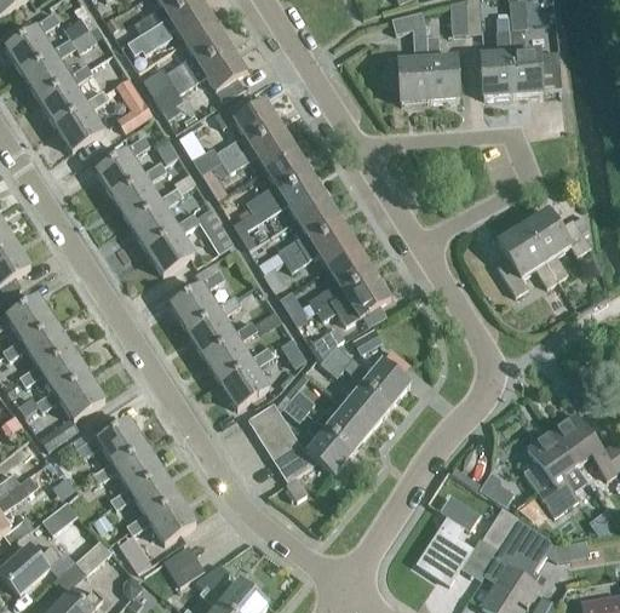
[(0,0),(0,16),(26,0),(0,0)]
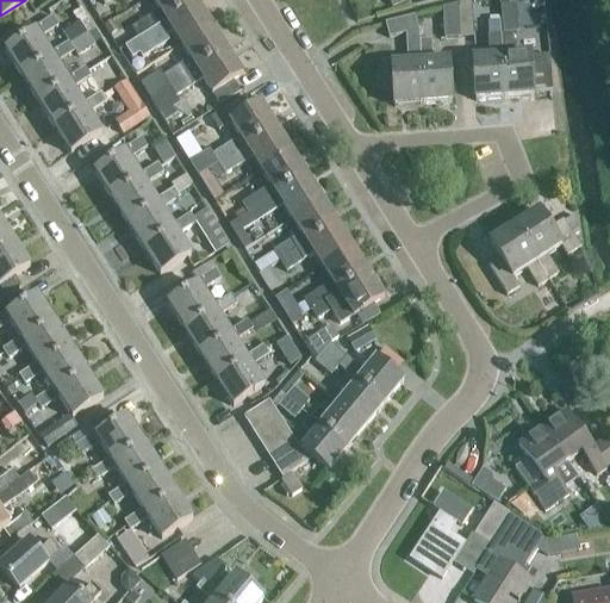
[(181,41),(212,22),(199,0),(191,0),(138,33),(126,41),(134,53),(138,49),(142,55),(169,37),(167,32),(174,29),(181,41)]
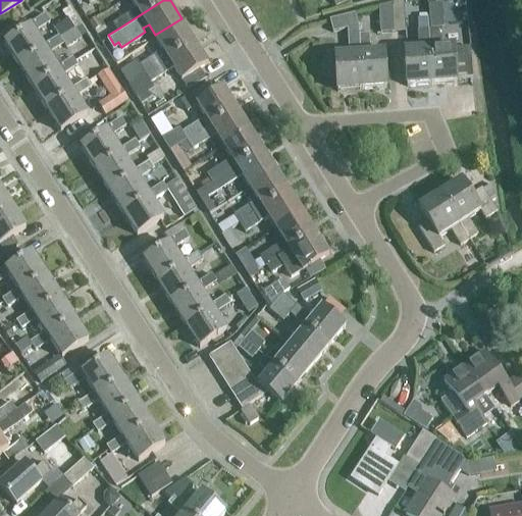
[(118,29),(163,0),(133,0),(137,5),(113,19),(118,29)]
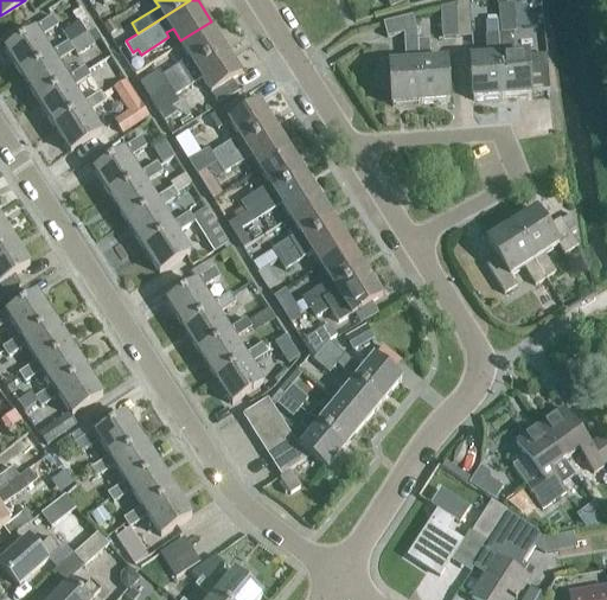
[(442,33),(457,32),(453,0),(441,2),(442,33)]
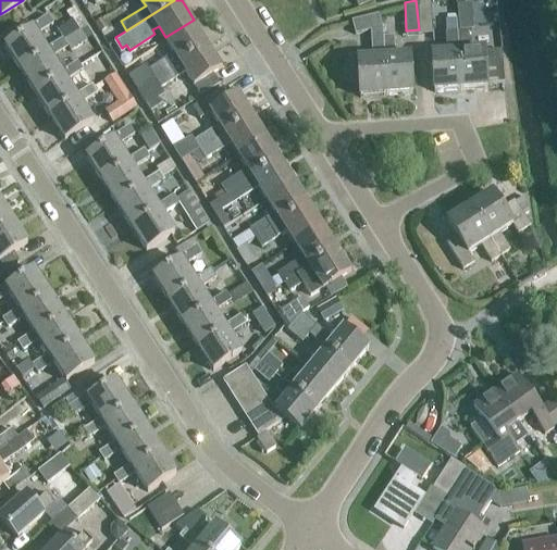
[(416,0),(419,29),(433,28),(431,0),(416,0)]
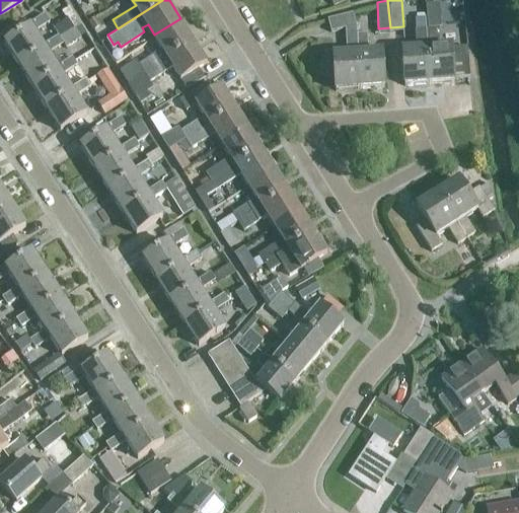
[(439,0),(426,1),(427,13),(440,12),(439,0)]
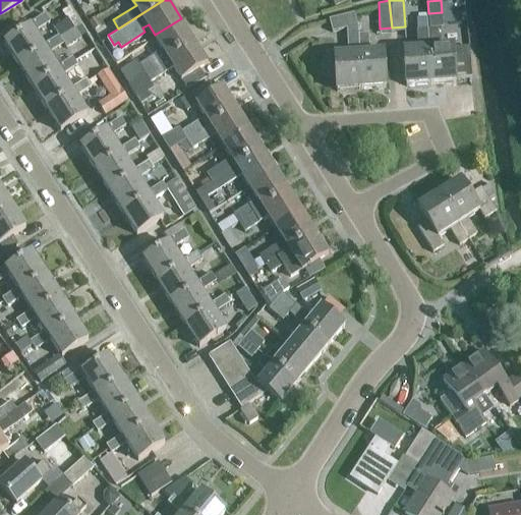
[(360,86),(357,32),(356,23),(353,9),(328,15),(332,30),(347,25),(348,50),(334,51),(336,88),(360,86)]
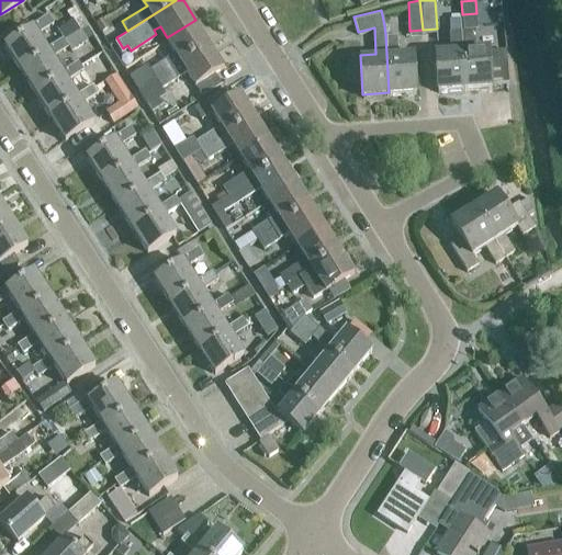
[(47,49),(45,46),(36,32),(53,20),(47,12),(30,23),(31,26),(4,44),(19,67),(47,49)]
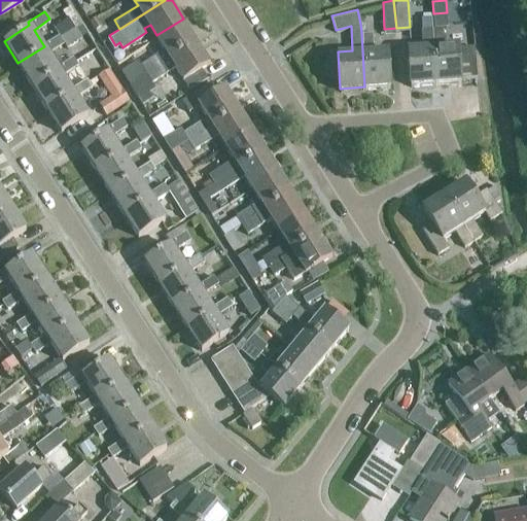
[(59,33),(74,23),(68,14),(53,24),(59,33)]
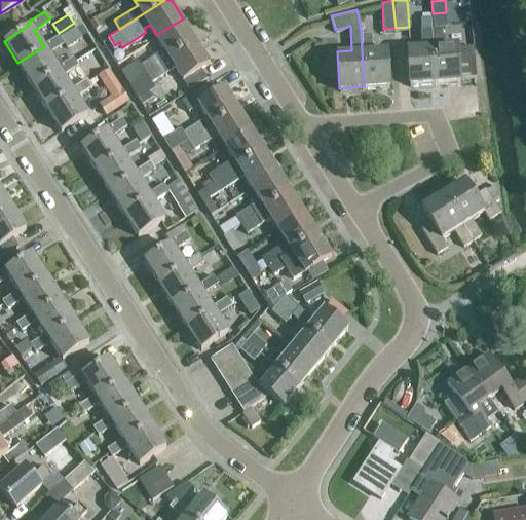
[(410,83),(435,81),(430,14),(421,15),(422,27),(420,28),(421,45),(407,46),(410,83)]
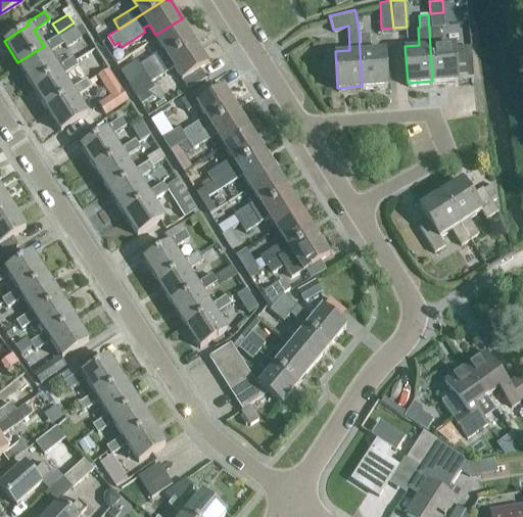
[(428,14),(432,81),(457,80),(454,43),(440,44),(439,26),(438,14),(428,14)]
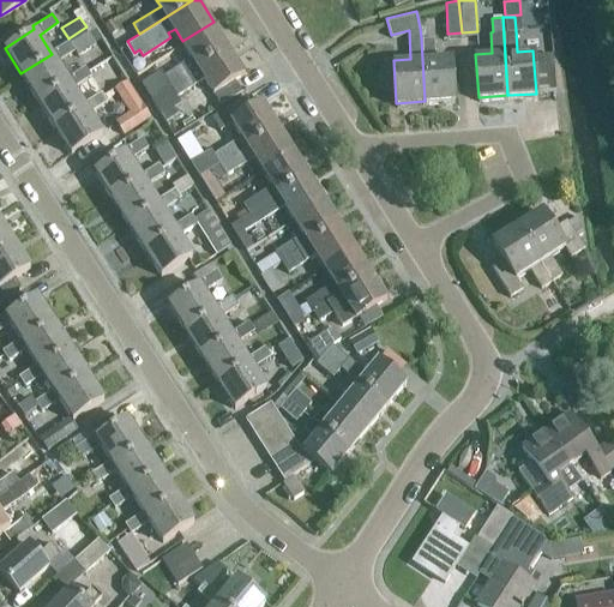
[(198,65),(229,46),(214,22),(182,41),(192,55),(163,72),(160,66),(140,78),(151,95),(170,83),(198,65)]
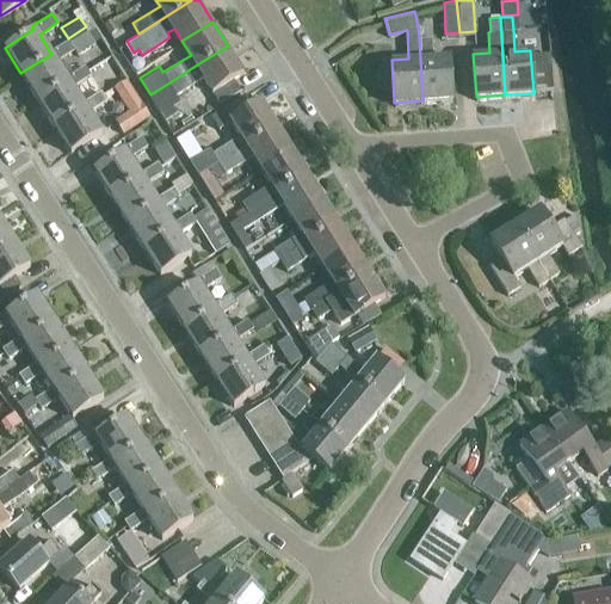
[(68,79),(66,75),(56,60),(74,48),(76,51),(94,39),(86,26),(68,38),(49,50),(51,54),(20,73),(37,98),(68,79)]
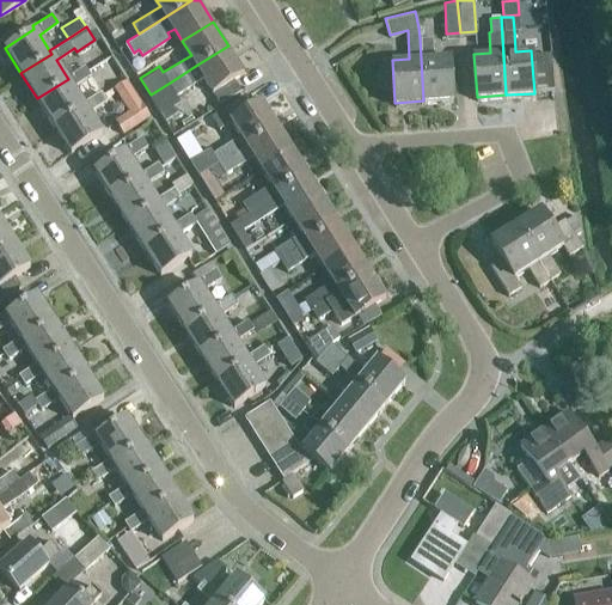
[(420,37),(423,101),(452,99),(450,56),(433,57),(432,36),(420,37)]
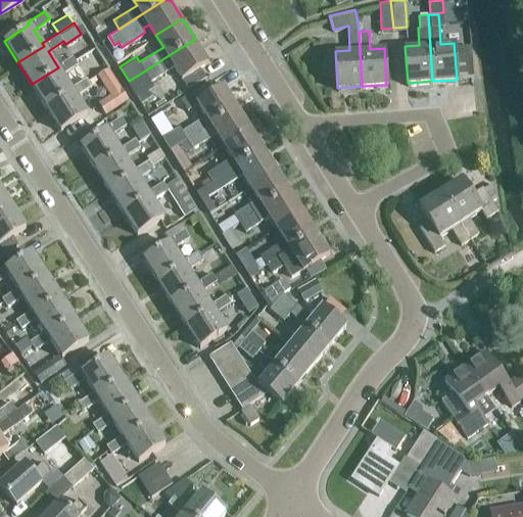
[(145,71),(129,81),(137,95),(154,85),(150,79),(174,63),(188,86),(206,75),(199,64),(208,59),(195,39),(169,55),(145,71)]
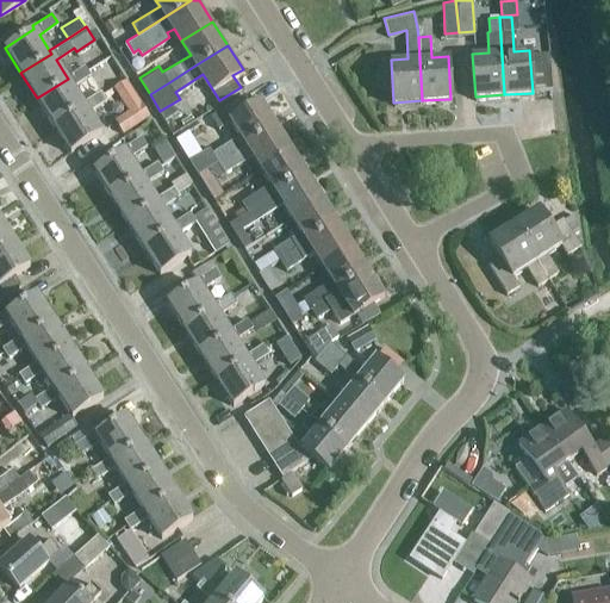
[(85,104),(81,100),(72,85),(89,73),(85,63),(66,75),(68,79),(37,98),(54,124),(85,104)]
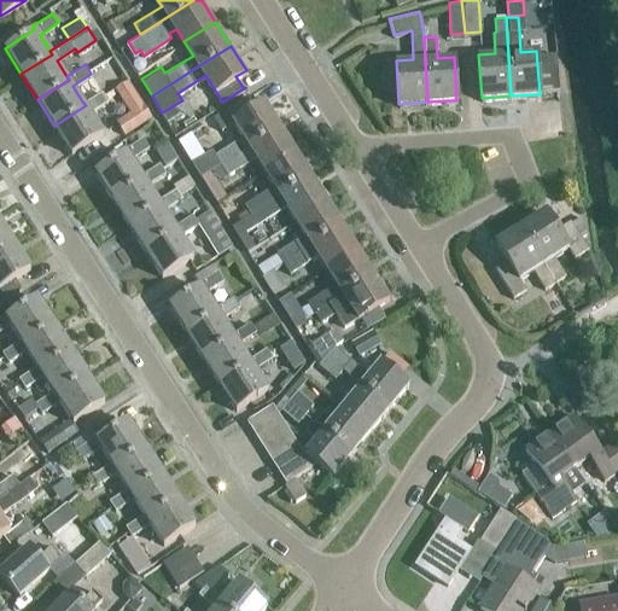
[(122,99),(135,89),(128,77),(115,86),(122,99)]
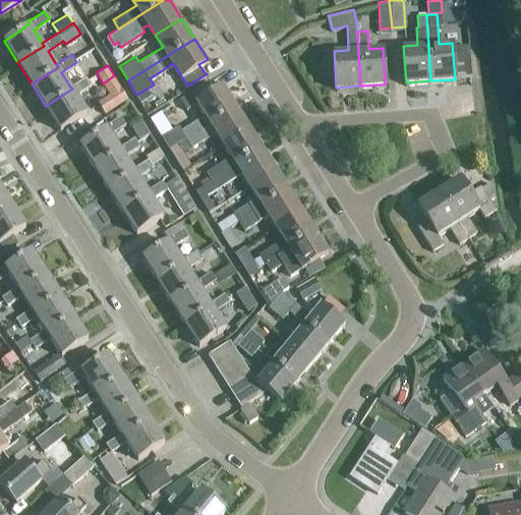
[(72,89),(46,106),(60,127),(87,111),(75,94),(91,83),(85,75),(69,86),(72,89)]
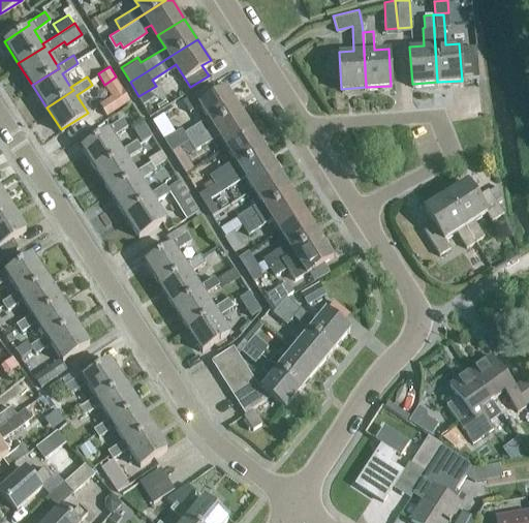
[(213,123),(240,106),(226,86),(218,91),(212,81),(193,92),(208,115),(183,130),(188,139),(213,123)]
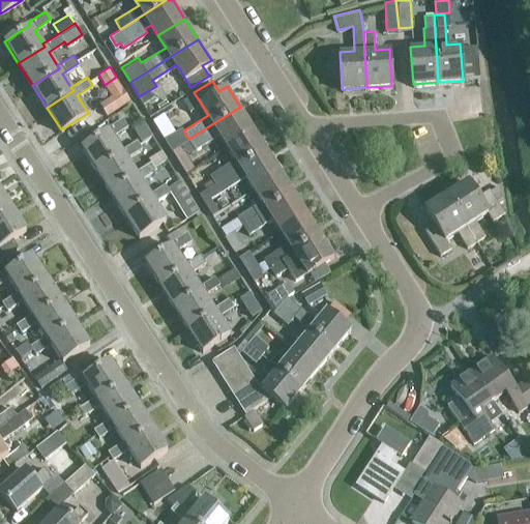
[(100,103),(107,113),(116,107),(129,98),(123,87),(100,103)]
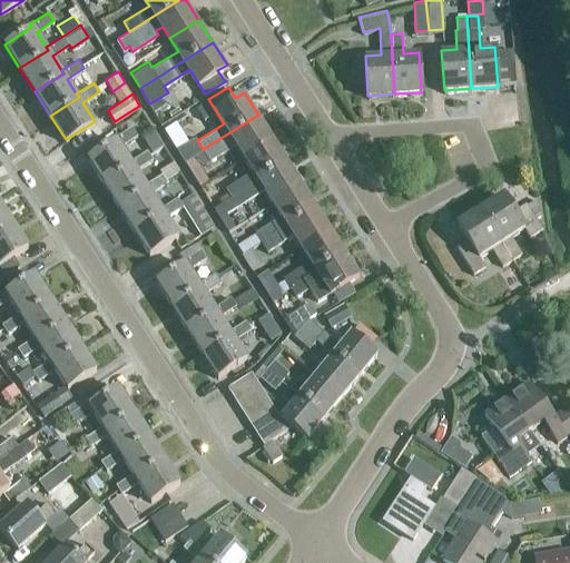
[(244,156),(273,137),(258,115),(229,132),(203,149),(209,159),(236,142),(244,156)]
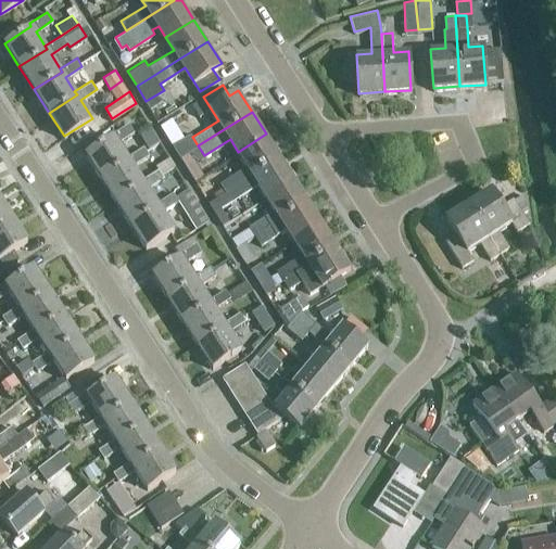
[(128,158),(127,156),(117,141),(134,131),(129,123),(111,135),(112,136),(86,153),(100,177),(128,158)]
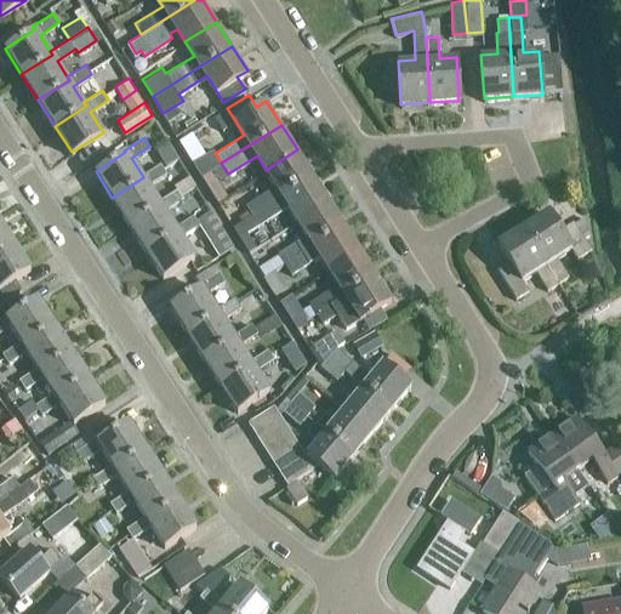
[(212,148),(192,160),(200,174),(201,175),(221,163),(215,153),(212,148)]
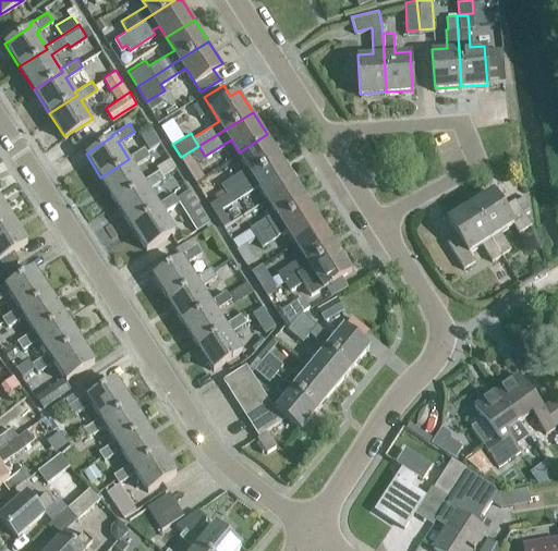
[(228,191),(281,157),(267,134),(239,152),(246,164),(221,181),(228,191)]
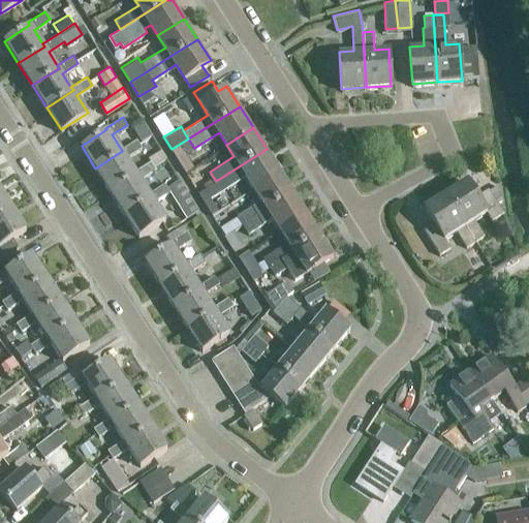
[(136,174),(134,171),(126,157),(142,147),(136,139),(121,149),(122,151),(95,168),(110,190),(136,174)]
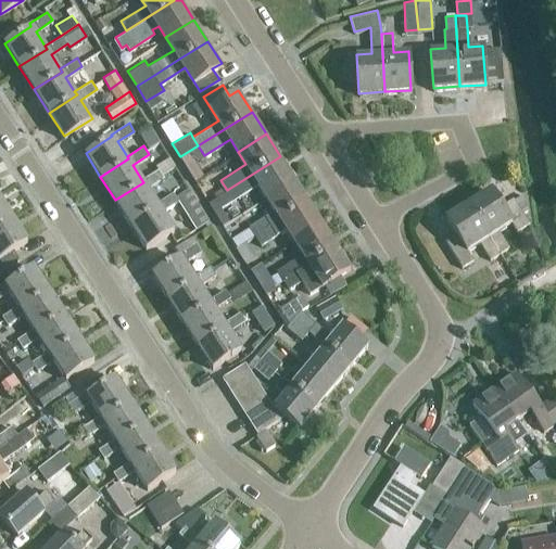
[(266,196),(294,178),(280,156),(227,190),(232,200),(258,183),(266,196)]
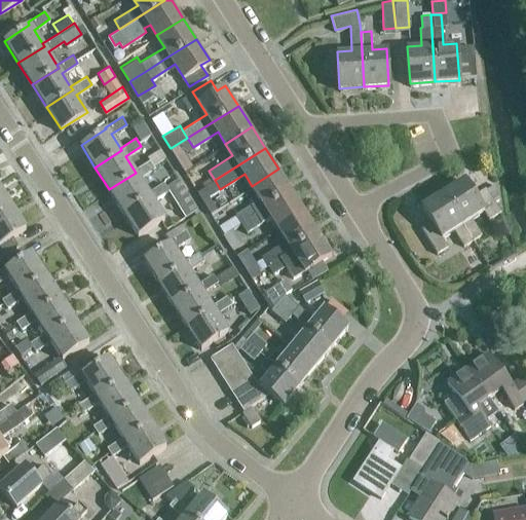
[(150,194),(148,191),(139,178),(154,168),(150,159),(134,170),(136,173),(109,189),(123,212),(150,194)]
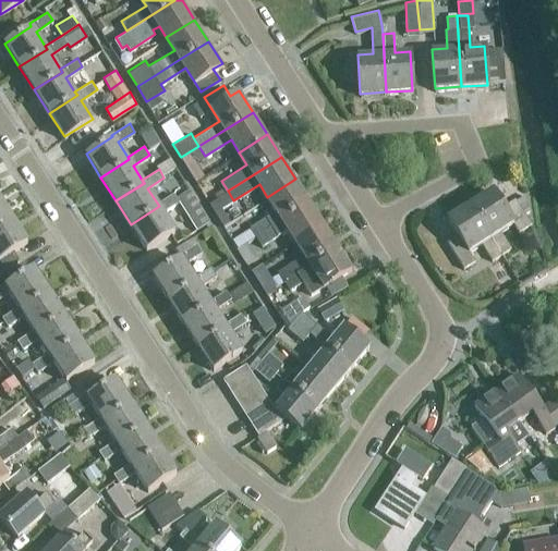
[(256,235),(310,201),(295,179),(267,197),(275,209),(250,225),(256,235)]
